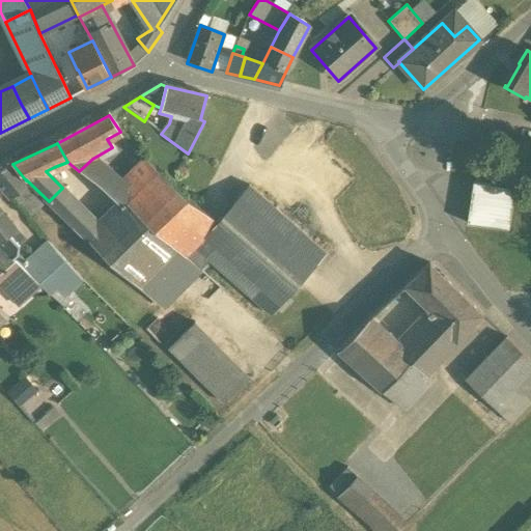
[(123,182),(101,161),(98,164),(92,159),(79,171),(101,187),(122,207),(126,203),(136,194),(123,182)]
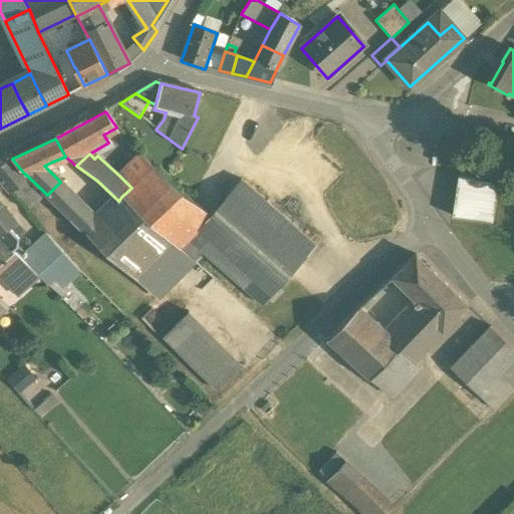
[(181,192),(140,154),(119,176),(132,188),(121,197),(178,247),(209,215),(181,192)]
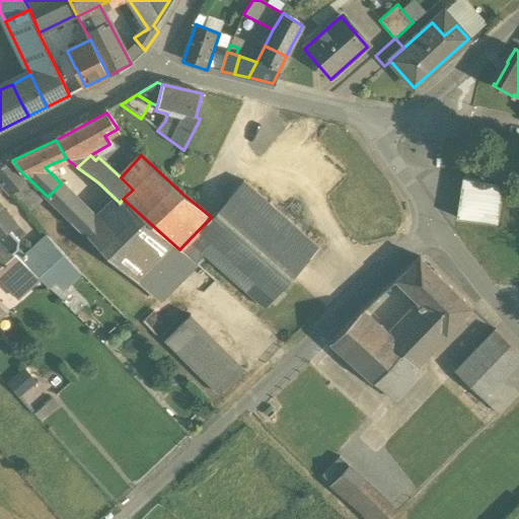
[(27,181),(11,161),(0,165),(0,179),(11,195),(27,181)]
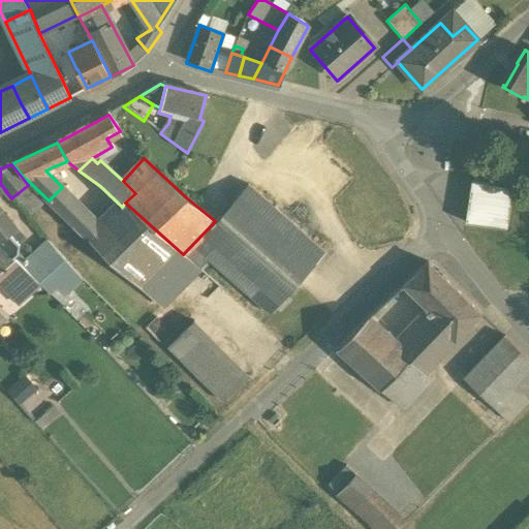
[(512,186),(470,181),(465,226),(506,231),(512,186)]
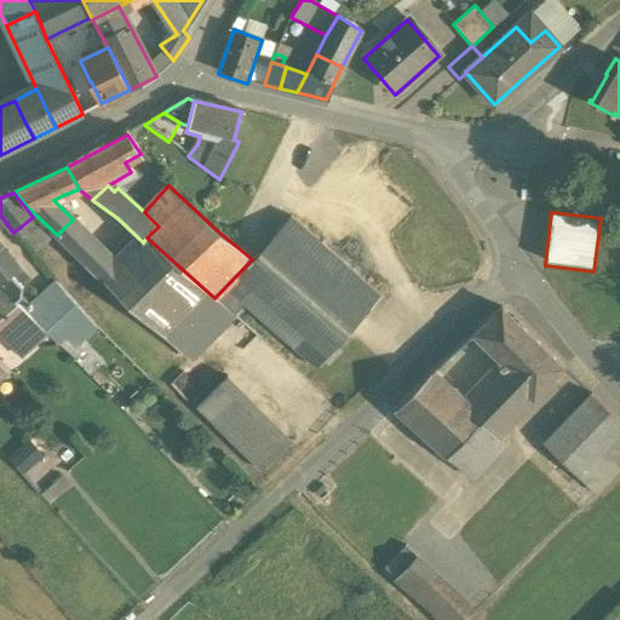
[(53,237),(33,217),(13,233),(34,253),(53,237)]
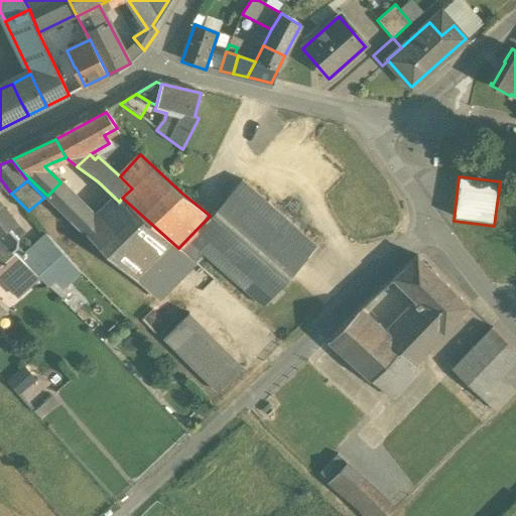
[(242,181),(211,216),(210,216),(178,248),(194,263),(195,264),(204,255),(263,307),(316,248),(242,181)]
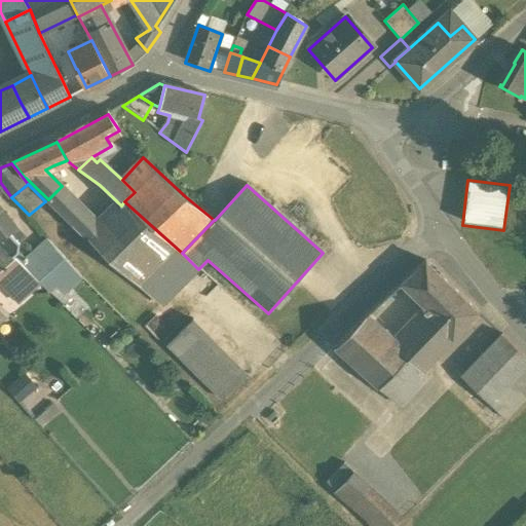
[(101,226),(62,186),(48,199),(68,220),(67,220),(87,238),(101,226)]
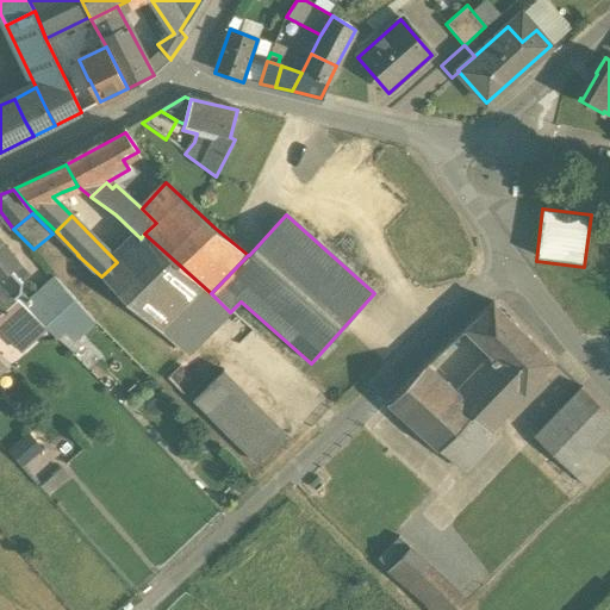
[(211,293),(144,234),(141,238),(117,262),(101,277),(167,337),(211,293)]
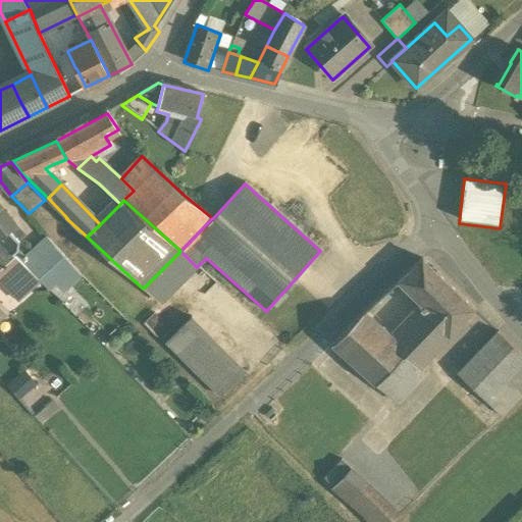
[(15,226),(0,207),(0,239),(8,232),(15,226)]
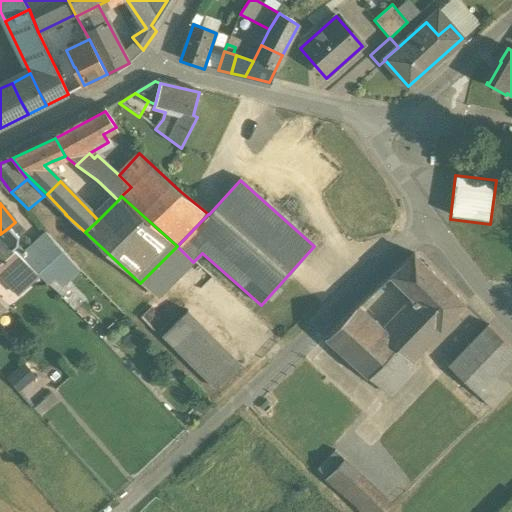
[(19,239),(8,228),(0,234),(0,237),(12,250),(17,246),(19,239)]
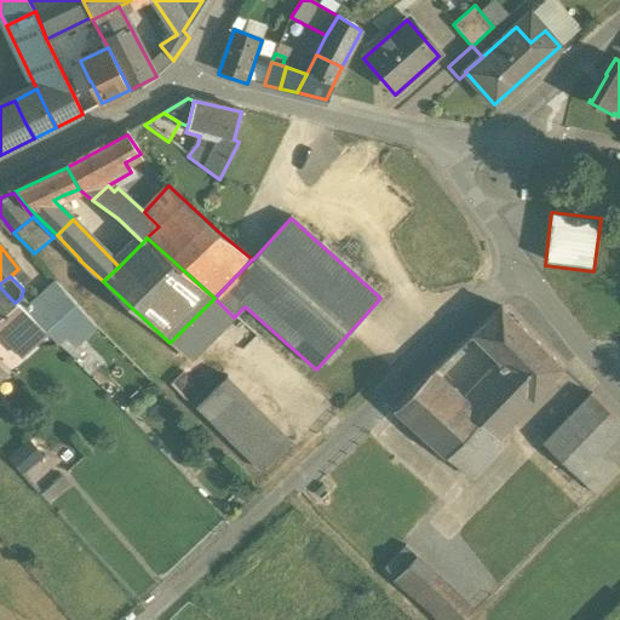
[(82,313),(56,283),(40,297),(65,327),(70,322),(82,313)]
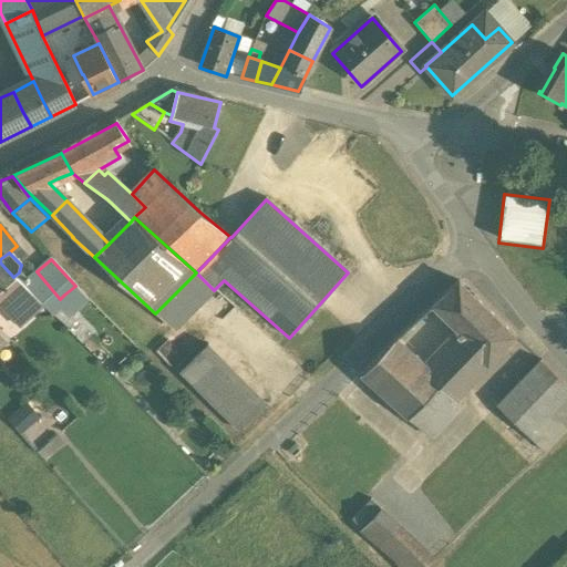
[(0,292),(16,279),(13,277),(0,263),(0,292)]
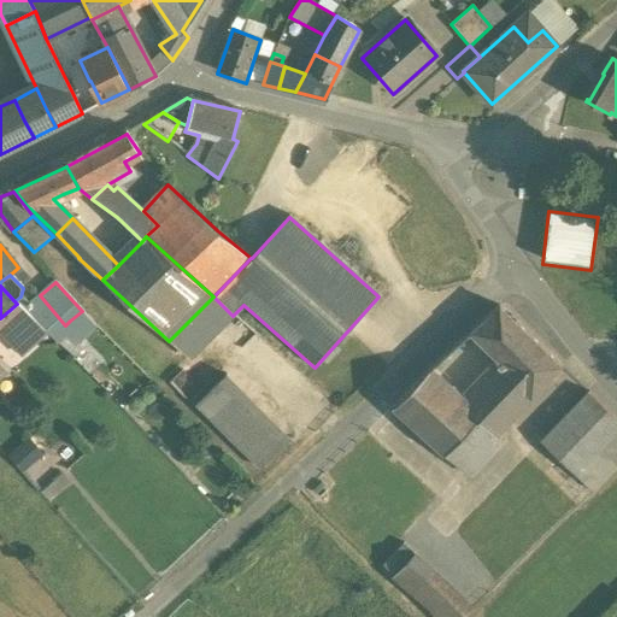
[(65,325),(40,295),(28,305),(23,310),(50,338),(65,325)]
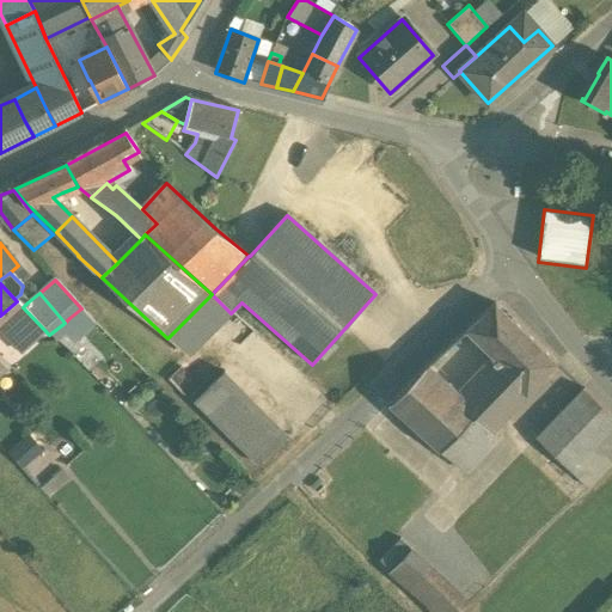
[(28,303),(20,294),(14,299),(17,301),(23,307),(28,303)]
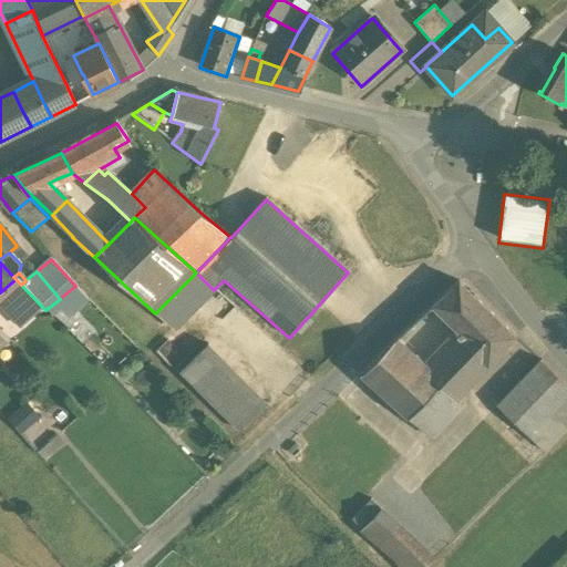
[(213,289),(196,272),(155,313),(172,330),(213,289)]
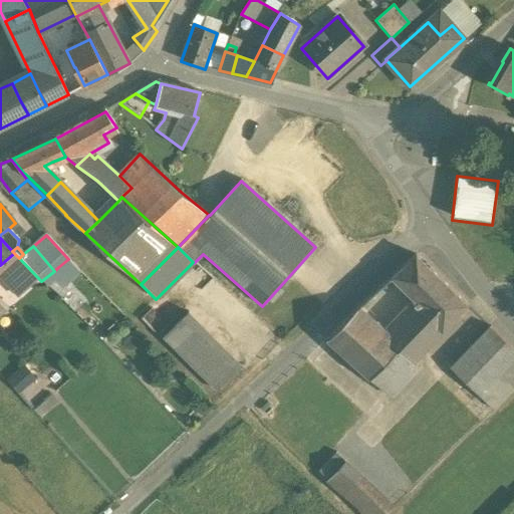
[(467,305),(416,256),(393,276),(418,301),(414,305),(442,331),(467,305)]
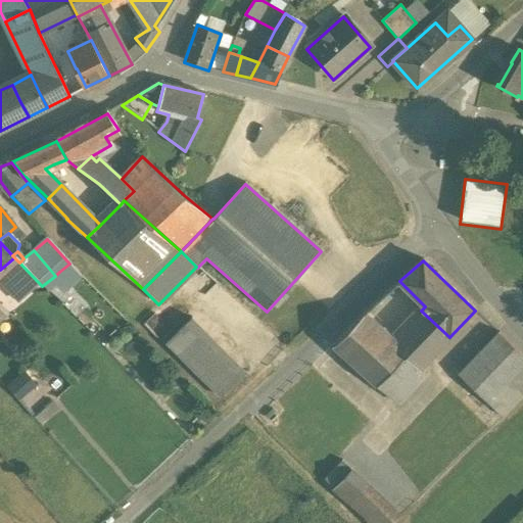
[(81,277),(69,264),(59,272),(70,287),(81,277)]
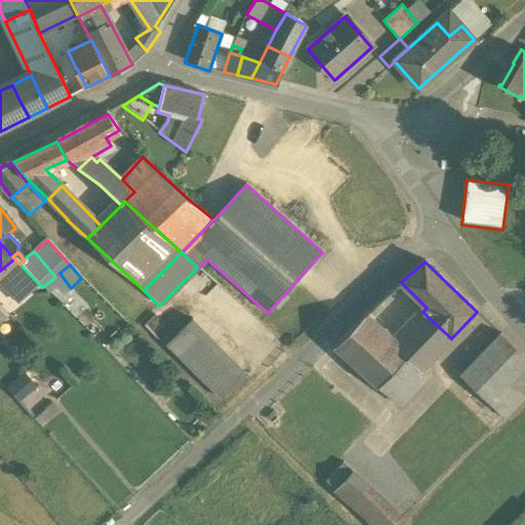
[(157,332),(223,400),(245,377),(179,311),(157,332)]
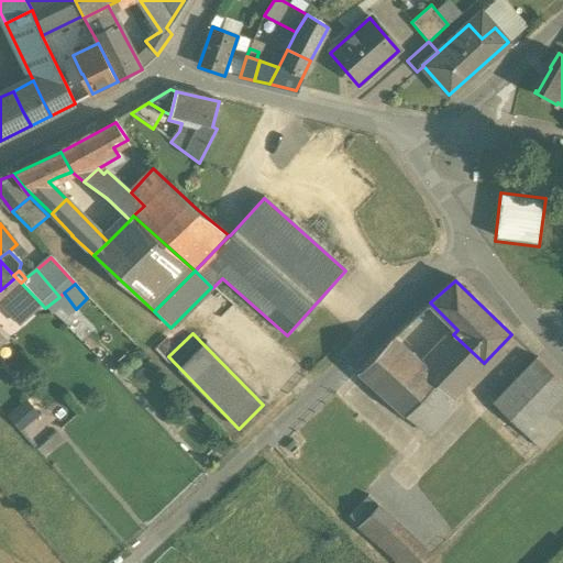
[(484,363),(453,334),(421,367),(437,383),(451,397),(484,363)]
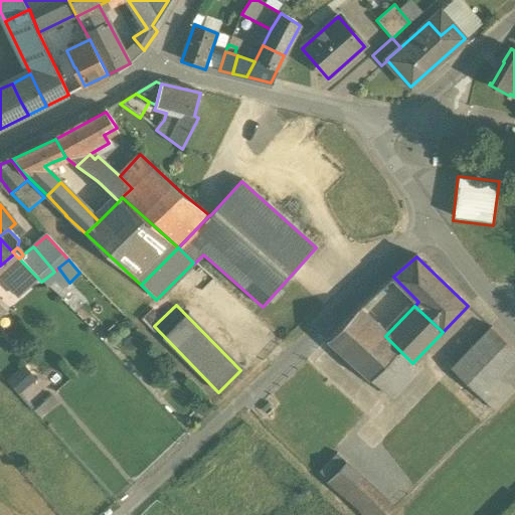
[(385,336),(357,309),(328,340),(370,379),(399,350),(385,336)]
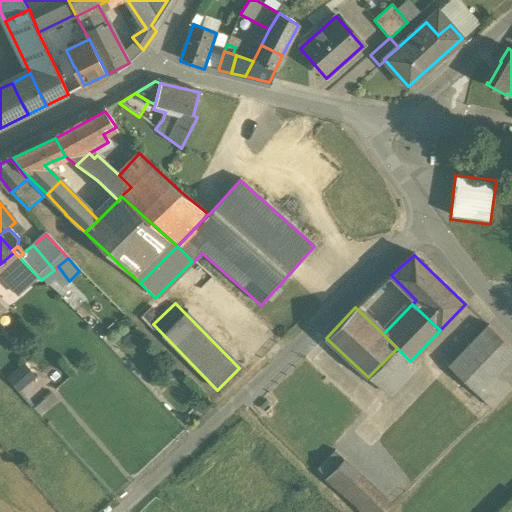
[(511,387),(511,349),(488,326),(448,367),(491,409),(511,387)]
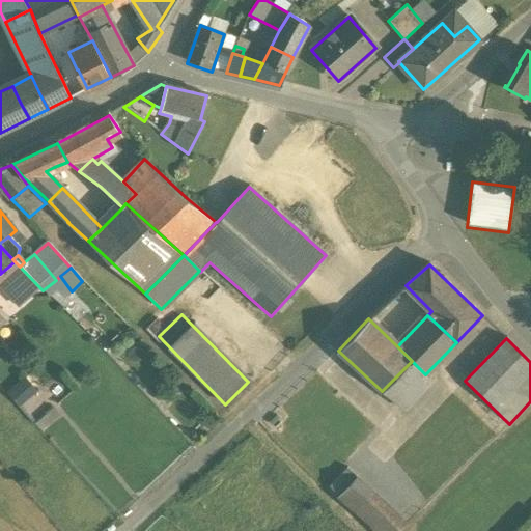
[(434,382),(425,374),(412,361),(382,391),(403,412),(434,382)]
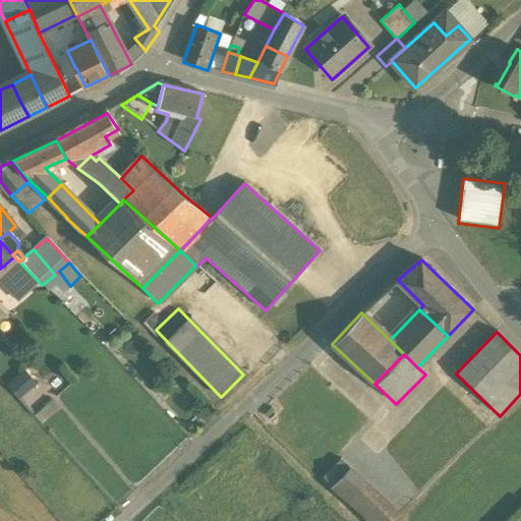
[(24,398),(41,380),(26,366),(10,385),(24,398)]
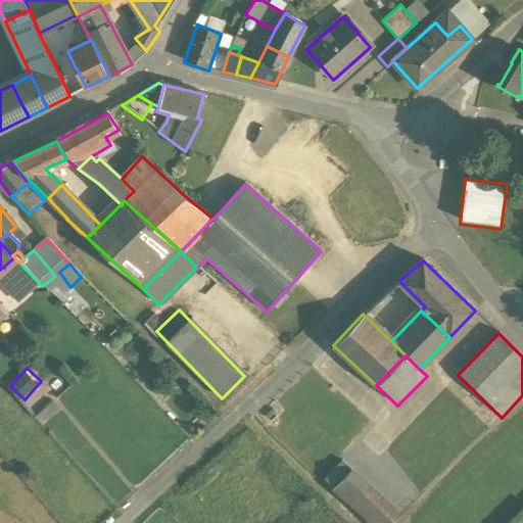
[(54,402),(38,417),(45,424),(60,410),(54,402)]
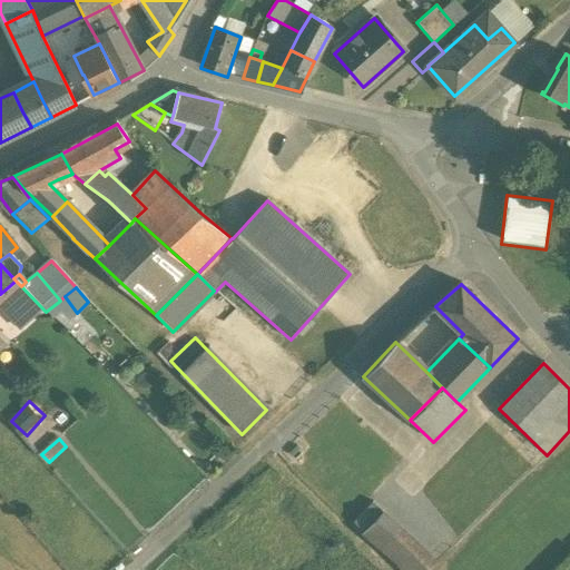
[(373,503),(353,523),(363,532),(383,512),(373,503)]
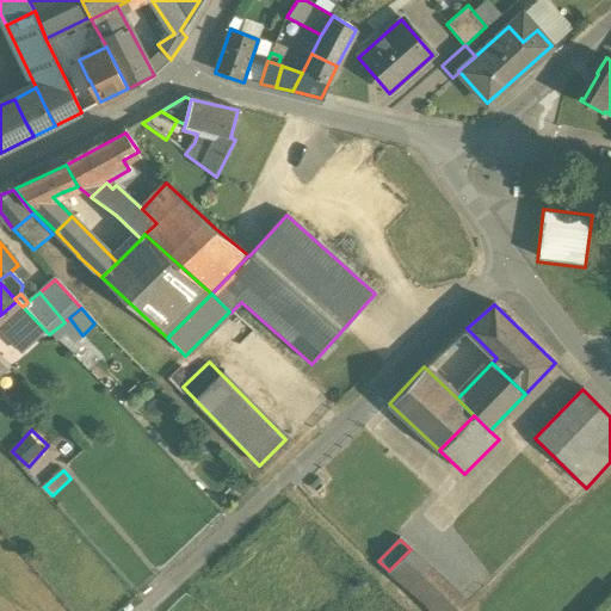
[(458,610),(469,602),(411,549),(389,571),(431,610),(458,610)]
